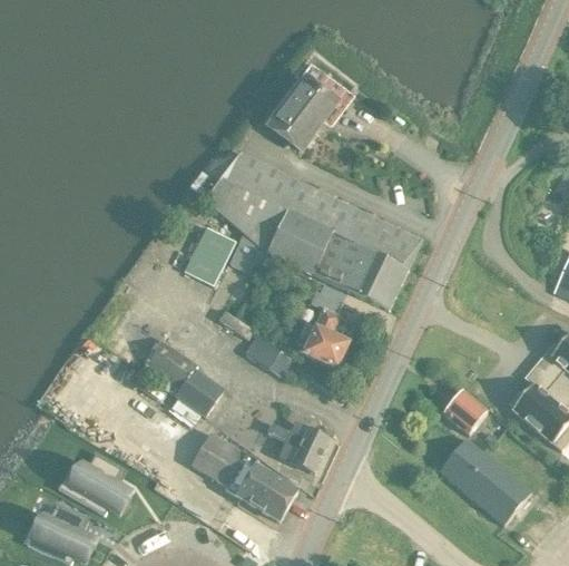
[(300,149),(322,120),(331,126),(354,95),(311,62),(302,74),(305,76),(268,125),(300,149)]
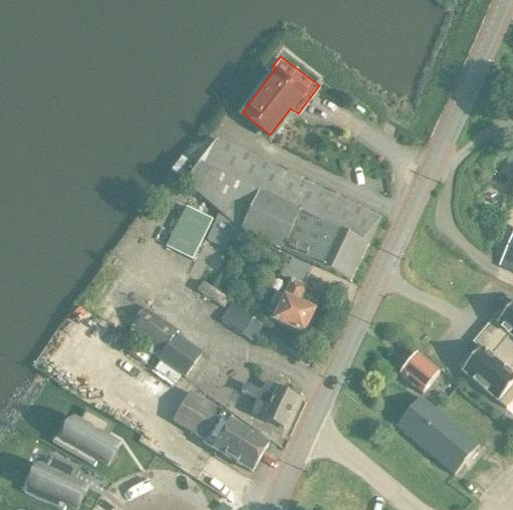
[(349,279),(367,241),(366,241),(378,215),(216,138),(184,180),(219,209),(206,237),(230,248),(240,228),(311,261),(349,279)]
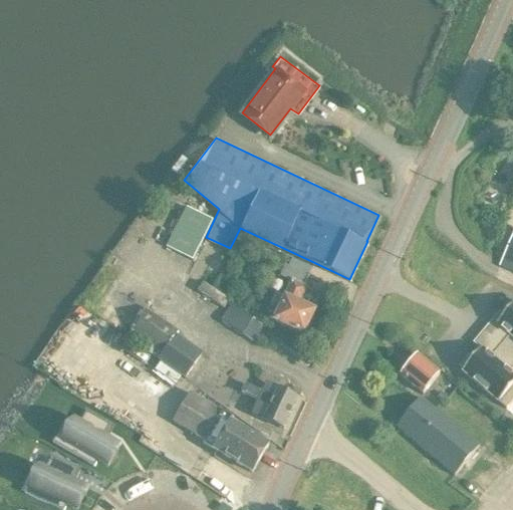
[(192,259),(212,218),(185,206),(166,246),(192,259)]
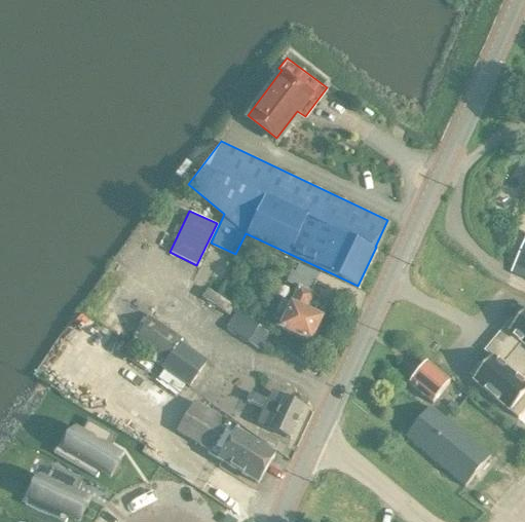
[(524,234),(511,269),(524,274),(524,234)]
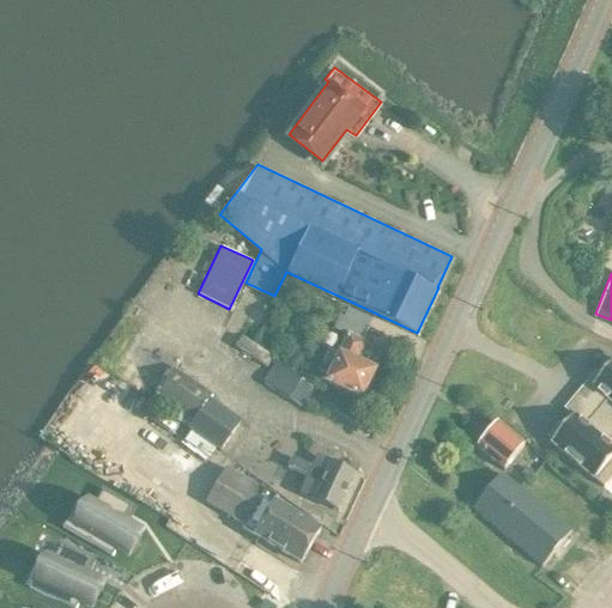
[(327,346),(322,359),(319,358),(311,374),(323,380),(361,397),(375,368),(356,358),(364,340),(361,338),(367,324),(339,311),(332,326),(346,332),(338,351),(327,346)]
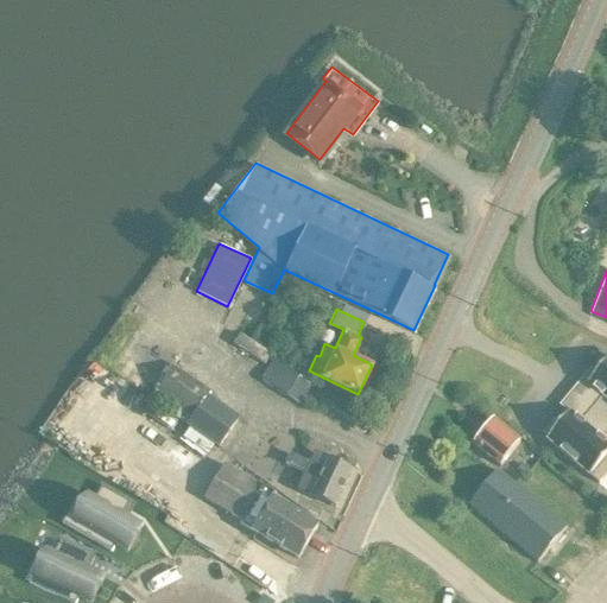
[(606,354),(587,379),(601,391),(589,404),(606,418),(606,354)]
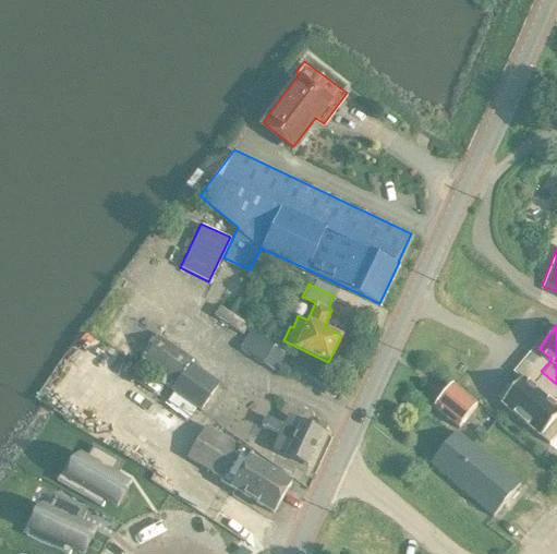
[(239,345),(251,352),(274,369),(286,351),(251,327),(239,345)]
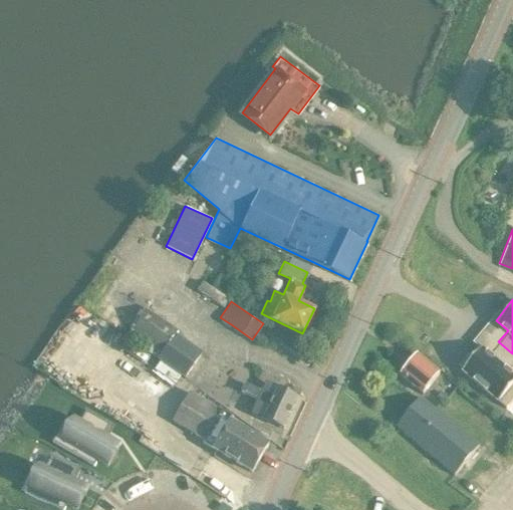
[(164,348),(159,356),(178,371),(184,375),(201,350),(175,332),(178,328),(145,305),(131,325),(164,348)]
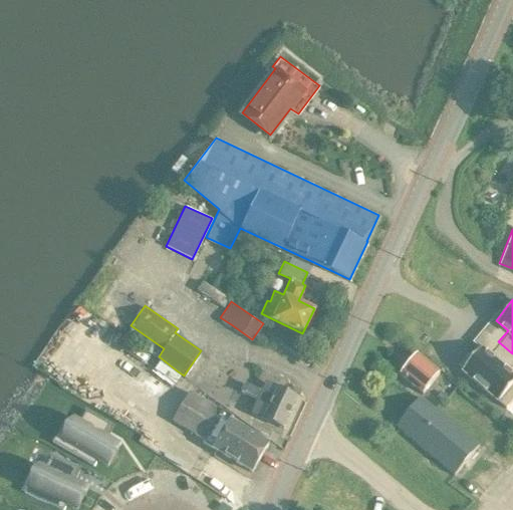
[(467,353),(459,362),(462,365),(461,367),(504,404),(512,393),(512,373),(507,369),(512,361),(512,353),(498,341),(489,353),(479,345),(470,356),(467,353)]
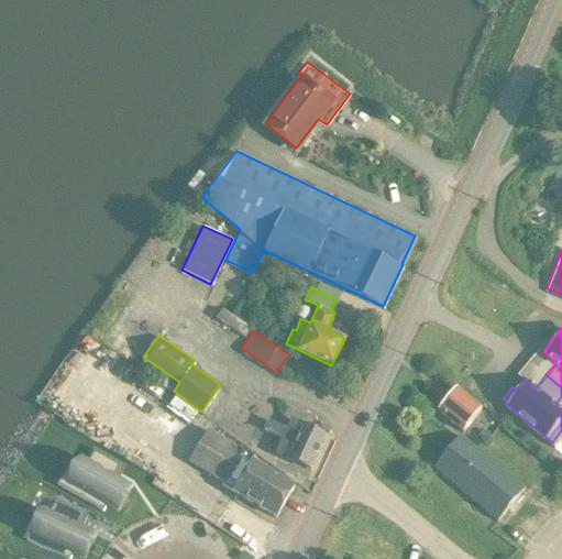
[(461,429),(480,407),(455,386),(437,409),(461,429)]
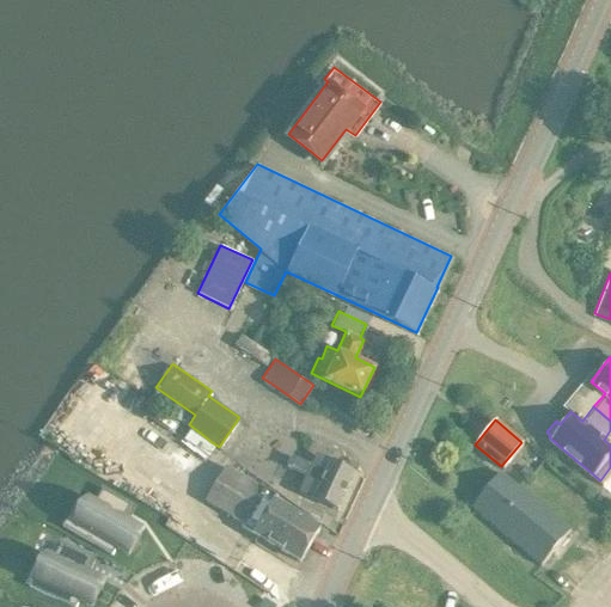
[(291,454),(286,464),(306,473),(299,490),(336,507),(353,471),(316,453),(311,463),(291,454)]
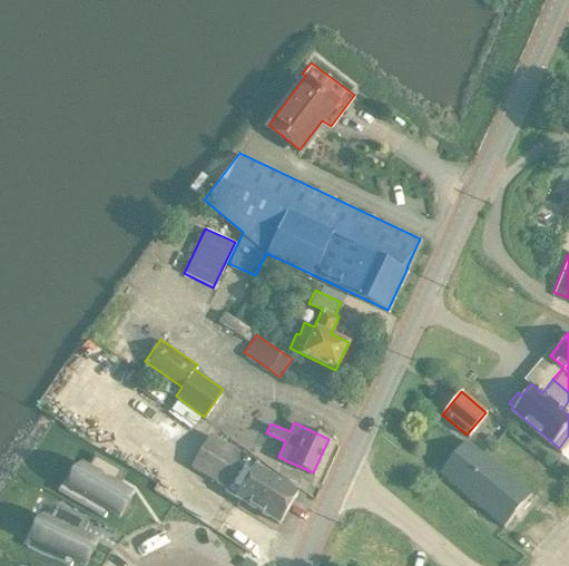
[(278,521),(287,506),(296,490),(255,466),(258,461),(245,454),(245,455),(211,435),(192,466),(226,486),(224,489),(278,521)]
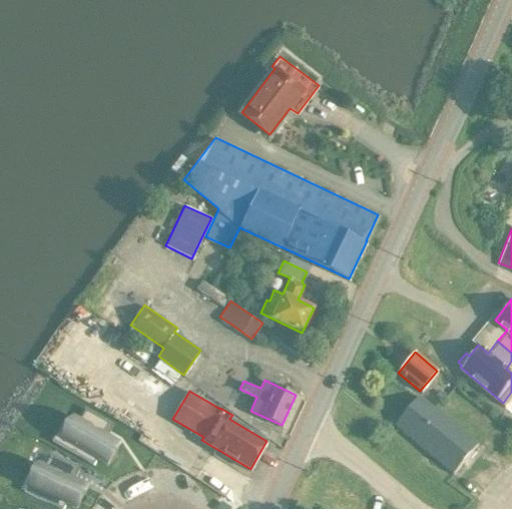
[(396,424),(452,472),(477,443),(420,395),(396,424)]
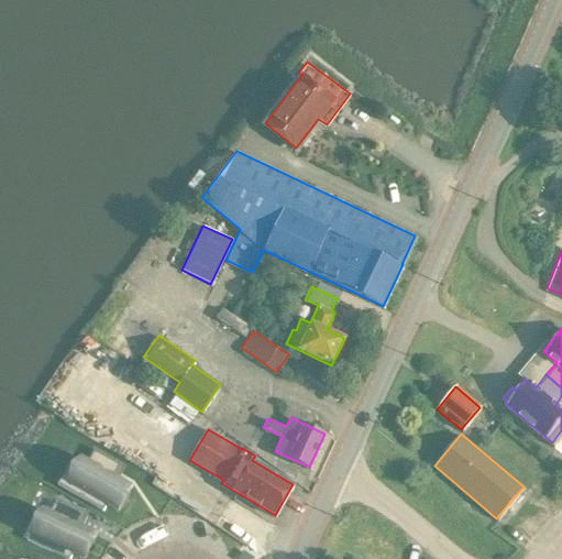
[(68,463),(56,483),(102,510),(106,504),(118,512),(133,485),(117,477),(123,466),(92,448),(86,458),(80,456),(74,467),(68,463)]
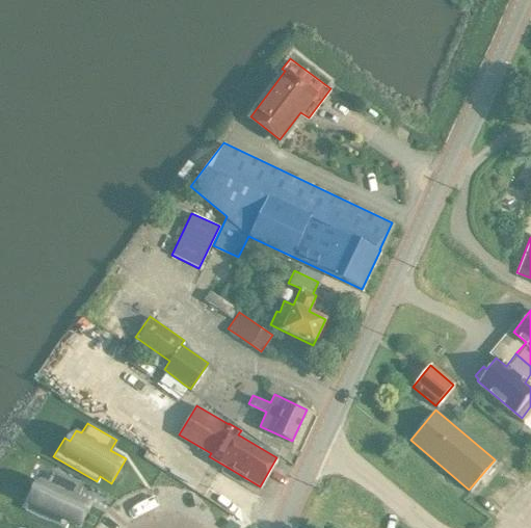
[(36,486),(26,510),(65,527),(68,522),(79,526),(89,501),(77,496),(83,483),(53,470),(47,482),(42,480),(38,487),(36,486)]
